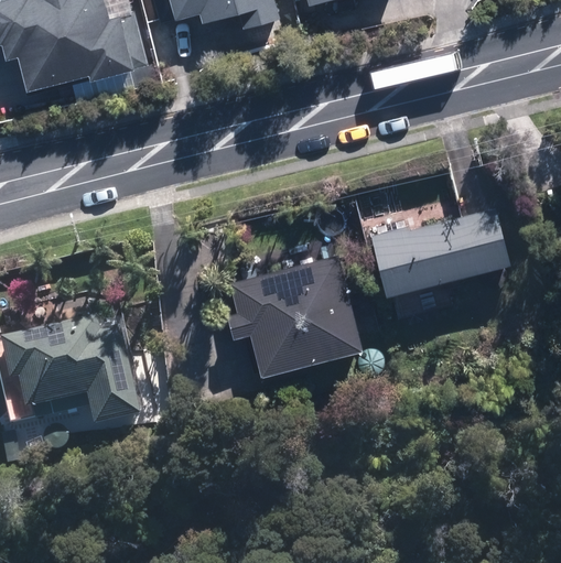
[(25,0),(0,6),(0,43),(3,61),(20,56),(29,93),(149,65),(137,13),(107,20),(101,0),(25,0)]
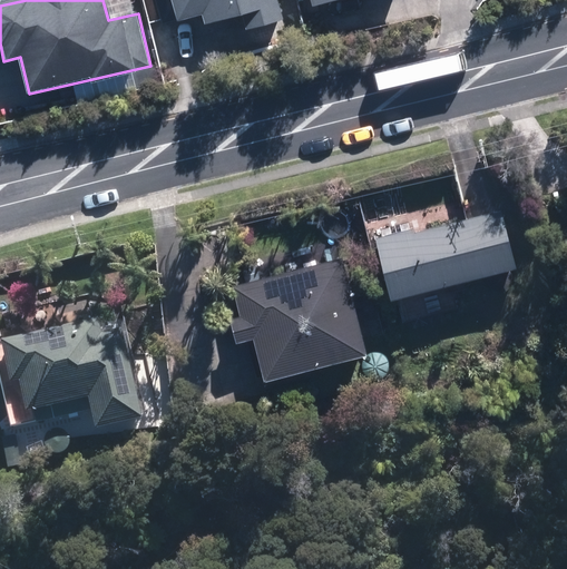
[(243,35),(280,23),(272,0),(169,0),(176,20),(199,13),(203,29),(238,19),(243,35)]
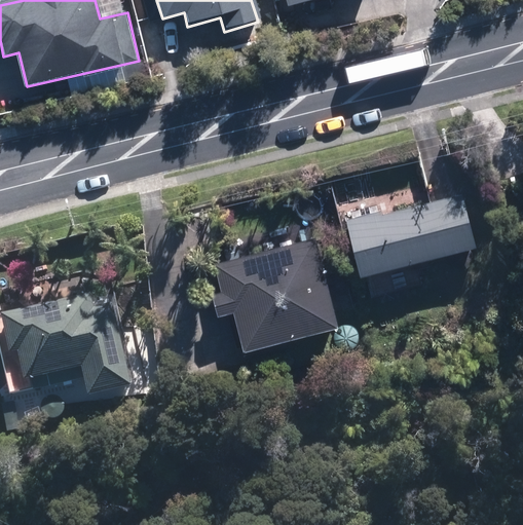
[(277,0),(283,13),(325,0),(277,0)]
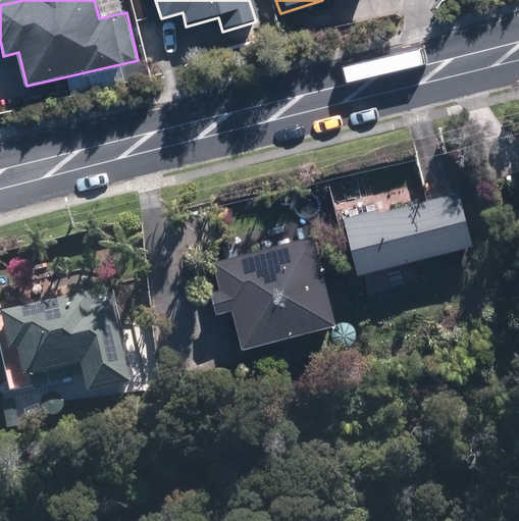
[(455,196),(338,221),(349,273),(466,248),(455,196)]
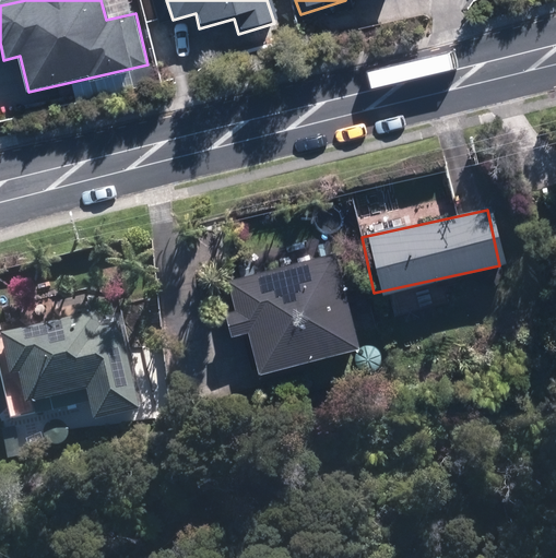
[(236,311),(225,313),(231,339),(248,334),(258,375),(361,351),(339,256),(229,281),(236,311)]
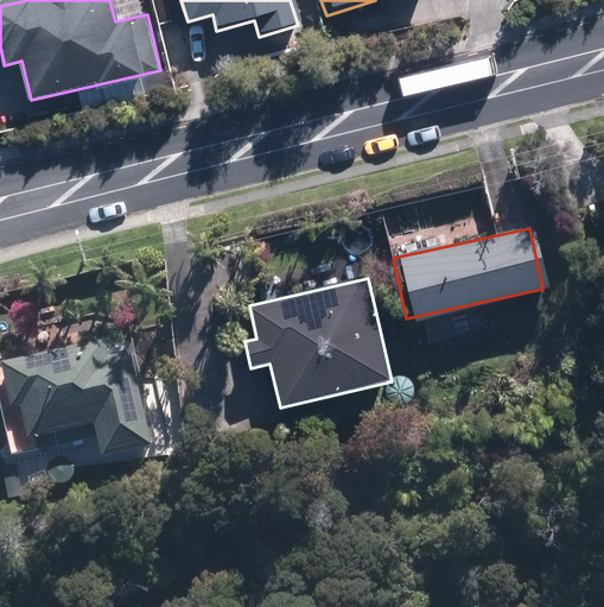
[(129,343),(1,368),(10,411),(18,409),(25,447),(93,434),(99,468),(152,459),(129,343)]
